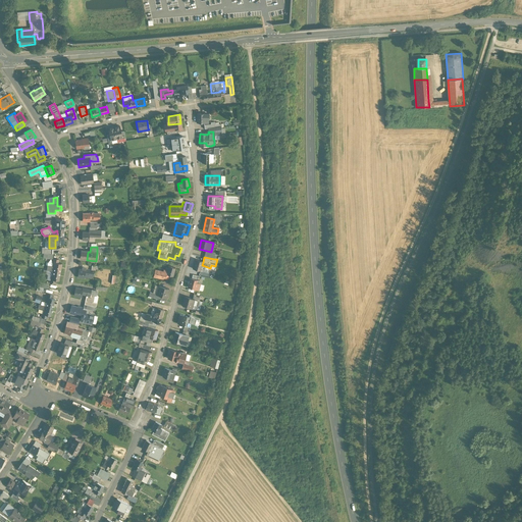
[(203,262),(196,260),(193,269),(200,271),(202,265),(203,262)]
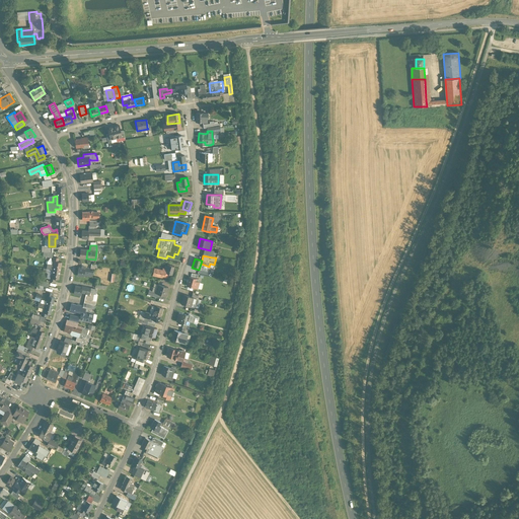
[(174,267),(168,265),(167,268),(166,271),(165,274),(168,274),(172,275),(174,267)]
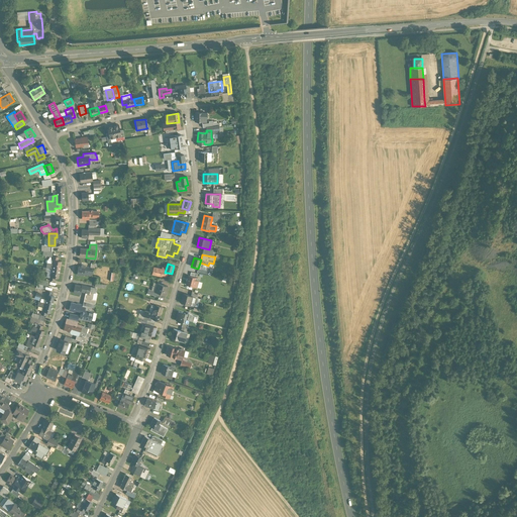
[(208,266),(203,264),(202,270),(212,273),(213,267),(208,266)]
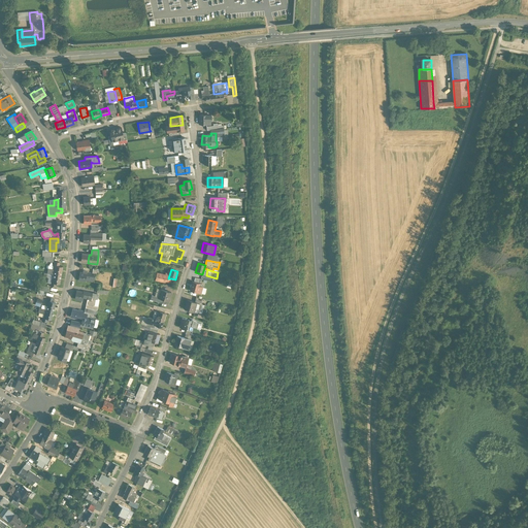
[(165,274),(157,272),(155,279),(166,283),(166,282),(170,283),(171,278),(168,278),(169,275),(165,274)]
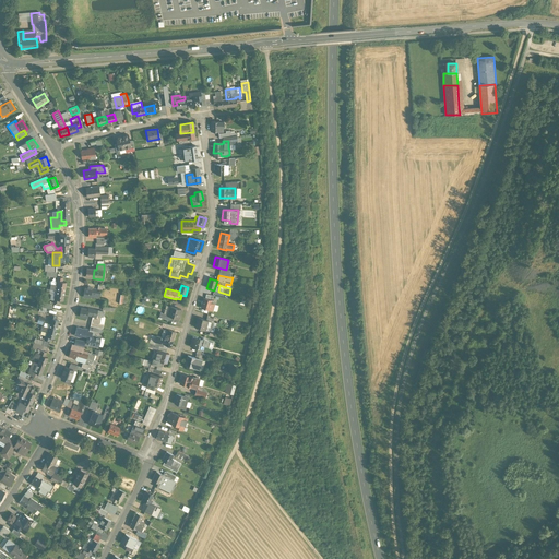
[(201,308),(209,310),(213,311),(215,302),(212,301),(204,299),(201,308)]
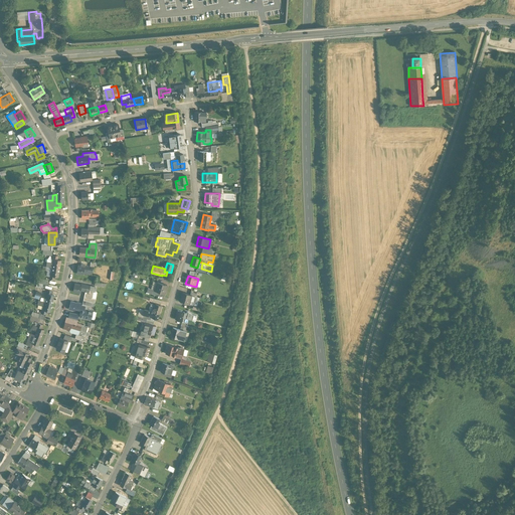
[(157,283),(154,291),(148,289),(147,293),(161,297),(162,293),(158,292),(161,284),(157,283)]
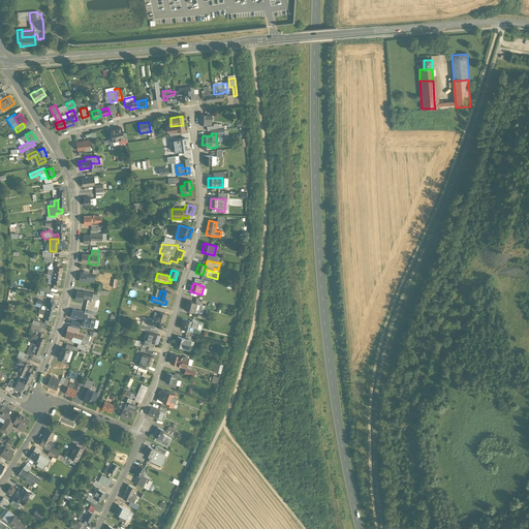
[(92,293),(84,292),(83,293),(76,291),(75,300),(82,301),(83,298),(85,299),(84,300),(87,300),(86,305),(95,307),(96,300),(91,299),(92,293)]
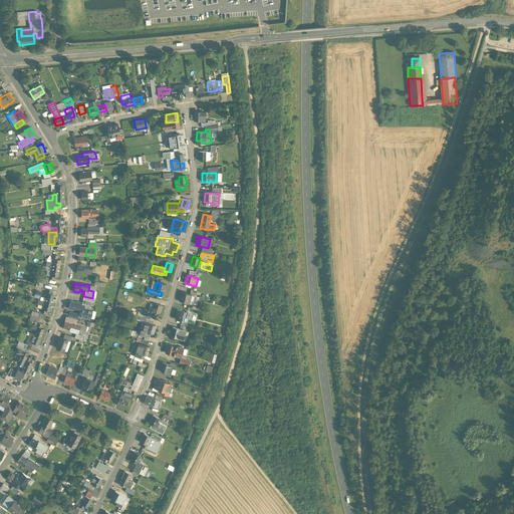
[(167,285),(161,283),(158,291),(162,292),(165,293),(167,285)]
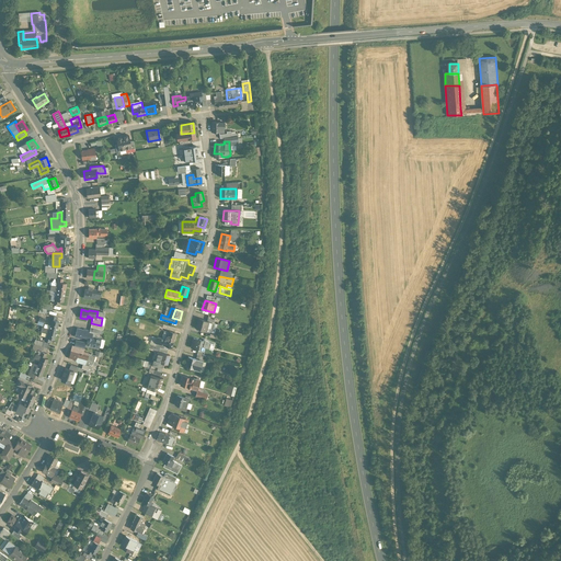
[(207,321),(199,319),(196,329),(209,332),(213,323),(207,321)]
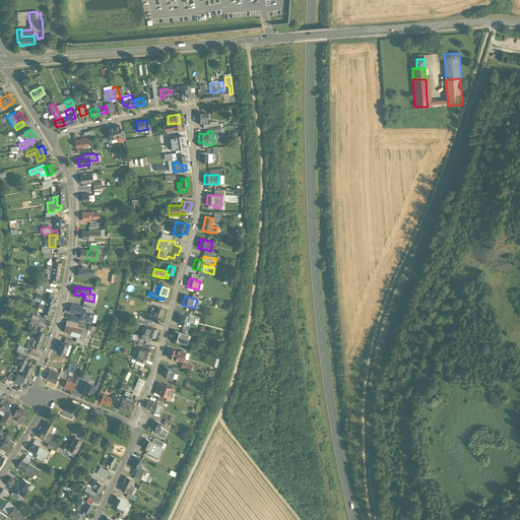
[(51,298),(48,297),(47,301),(46,305),(53,307),(55,299),(51,298)]
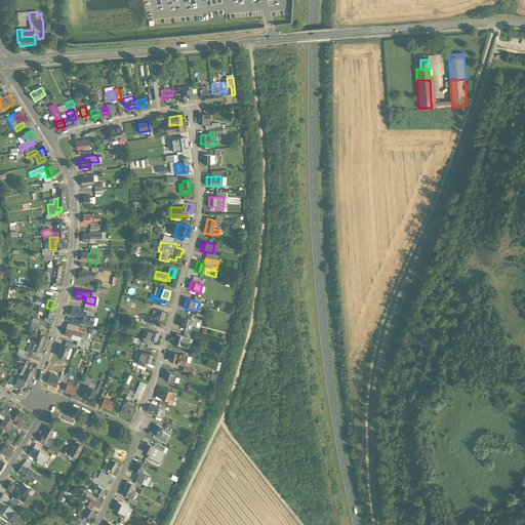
[(53,310),(46,308),(45,313),(44,317),(47,317),(50,318),(53,310)]
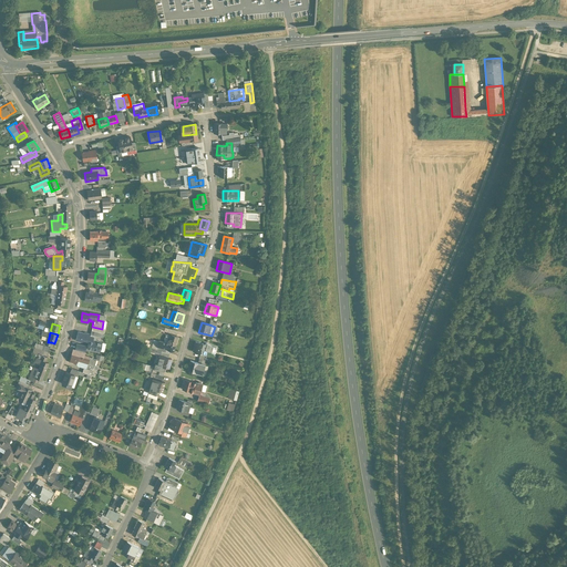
[(84,334),(78,332),(75,341),(83,342),(83,340),(85,334),(84,334)]
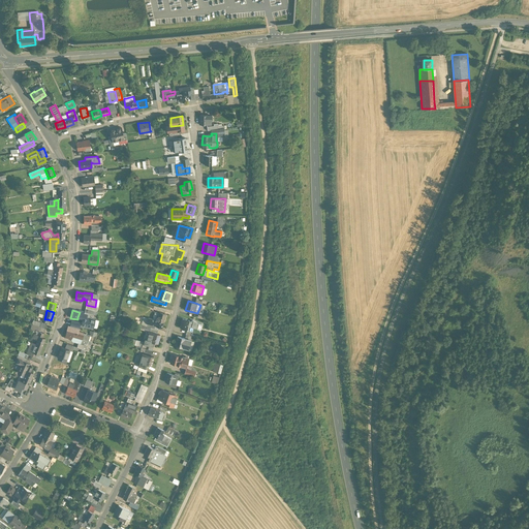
[(85,312),(79,311),(79,312),(80,312),(78,317),(83,318),(82,323),(81,323),(80,325),(93,329),(95,320),(87,318),(88,313),(85,312)]
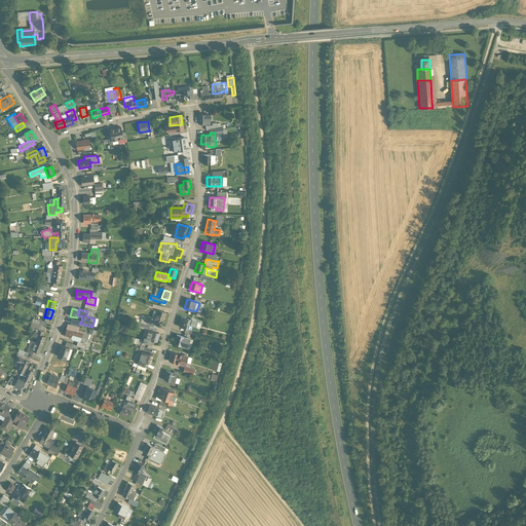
[(158,310),(157,313),(156,312),(154,318),(147,316),(146,322),(154,325),(161,326),(164,312),(158,310)]
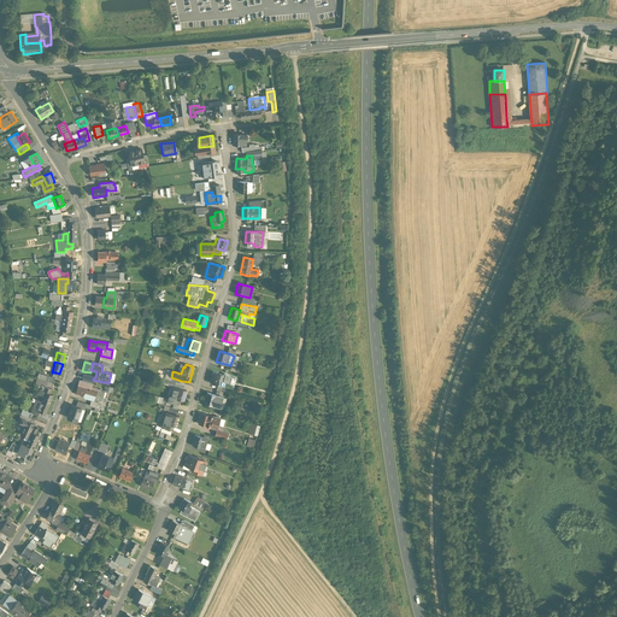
[(231,377),(224,374),(223,375),(223,376),(221,376),(222,375),(212,372),(210,383),(218,386),(219,382),(221,383),(223,382),(229,385),(231,377)]
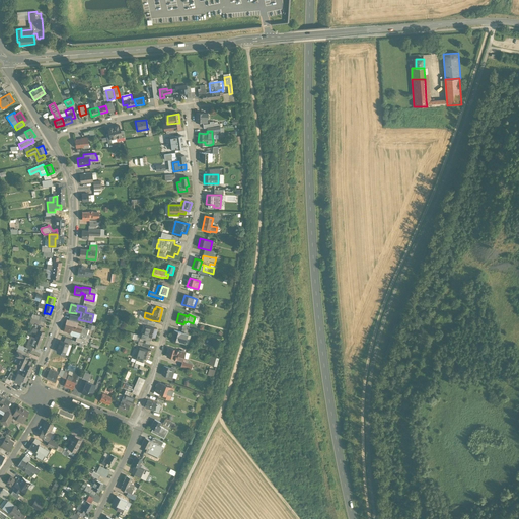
[(72,325),(66,323),(64,331),(70,332),(71,330),(72,325)]
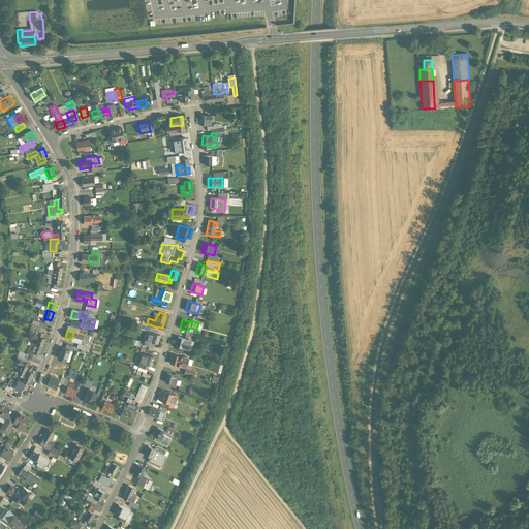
[(79,332),(73,331),(73,332),(72,337),(82,340),(84,334),(79,332)]
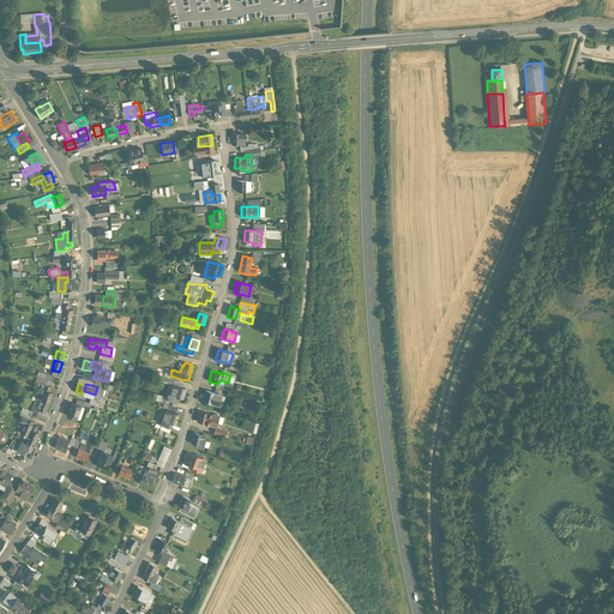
[(174,386),(173,386),(172,386),(170,392),(172,392),(170,395),(168,395),(167,399),(178,403),(179,403),(180,398),(182,399),(186,389),(182,389),(174,386)]
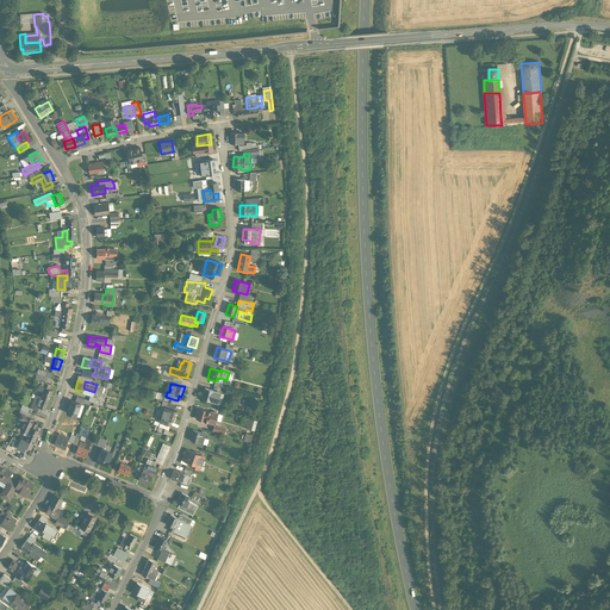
[(49,390),(45,388),(43,392),(42,397),(49,400),(53,391),(49,390)]
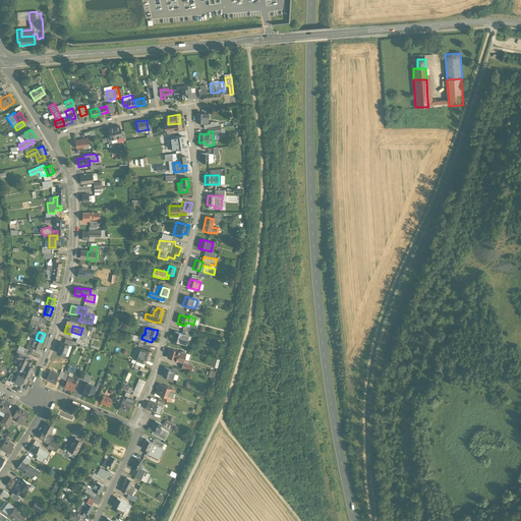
[(182,334),(175,332),(172,341),(181,343),(182,343),(182,344),(185,345),(187,336),(182,334)]
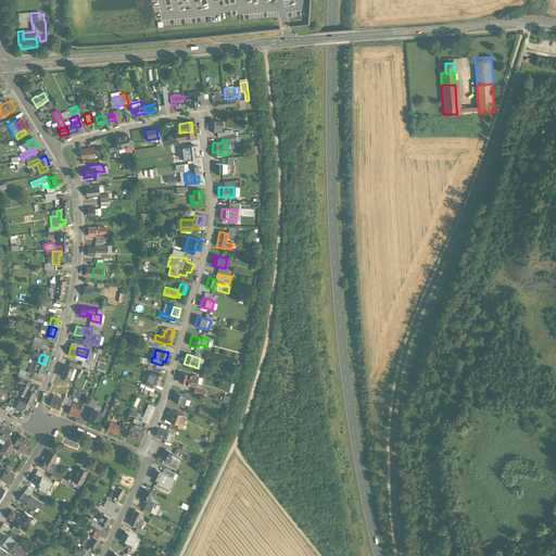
[(38,362),(33,359),(29,369),(30,369),(29,373),(30,374),(36,376),(38,371),(35,370),(38,362)]
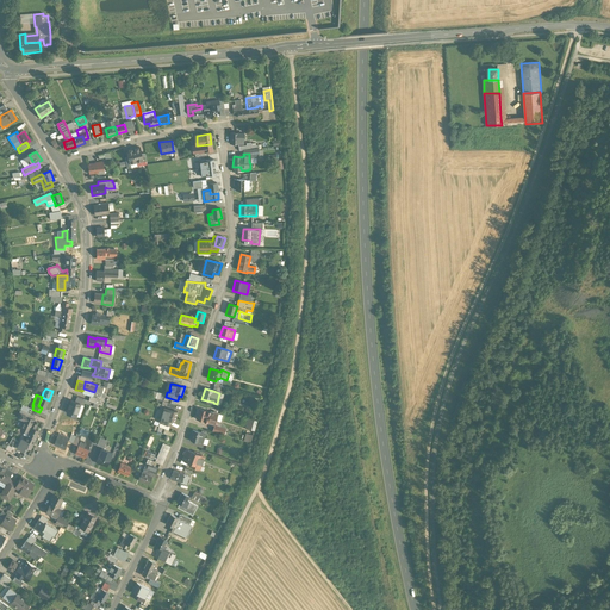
[(105,398),(99,396),(98,399),(89,397),(88,400),(103,406),(105,398)]
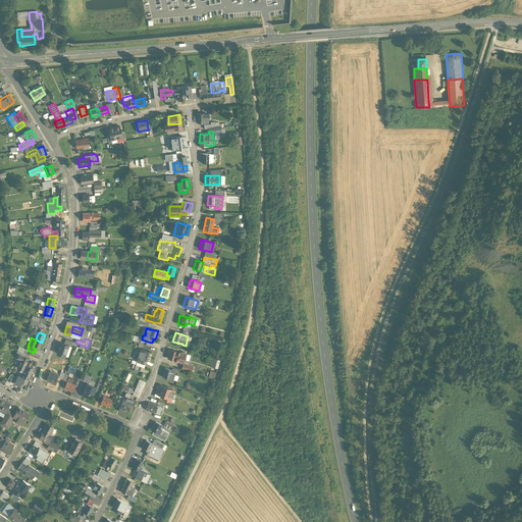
[(36,340),(33,348),(36,349),(39,351),(42,343),(36,340)]
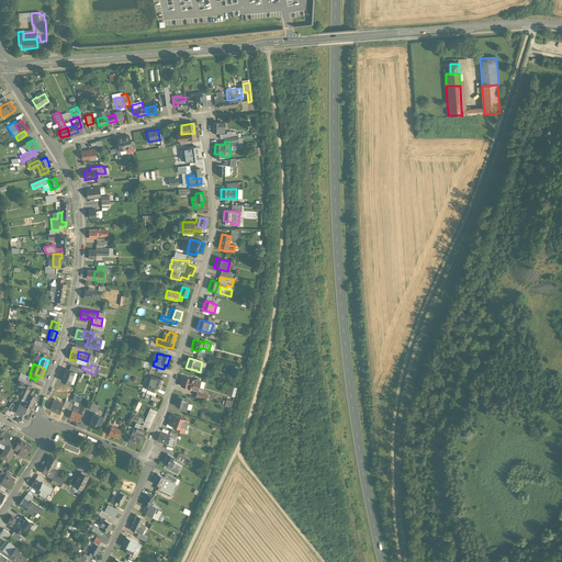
[(74,373),(65,369),(62,380),(65,382),(70,383),(74,373)]
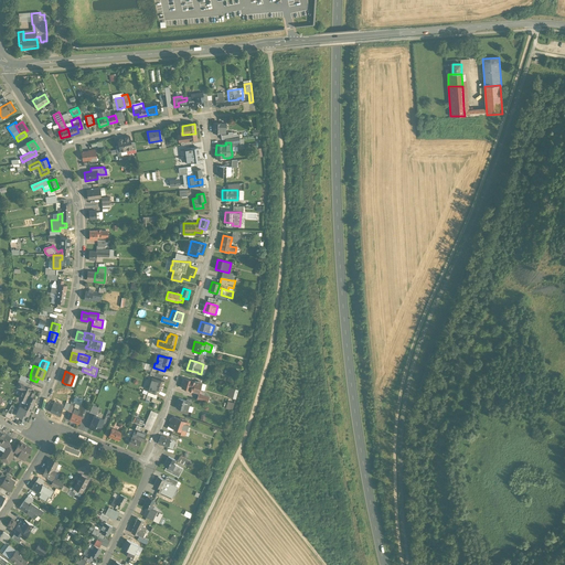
[(157,380),(152,379),(148,392),(158,394),(159,390),(155,388),(157,380)]
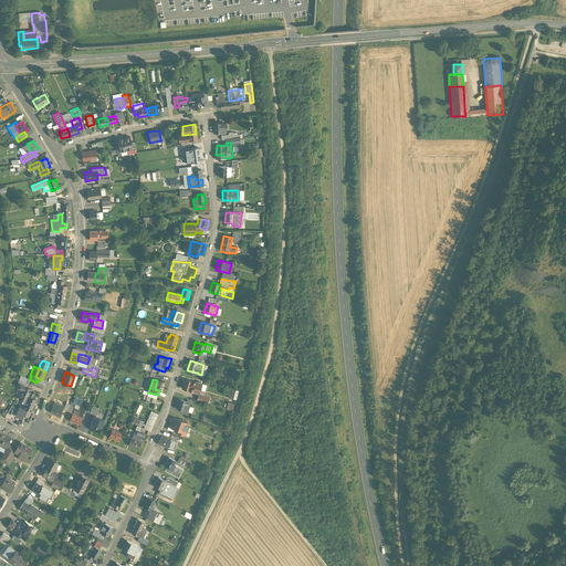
[(198,384),(185,379),(181,389),(189,391),(190,392),(191,392),(192,392),(199,394),(200,394),(201,392),(201,391),(200,390),(201,387),(202,384),(201,384),(201,383),(198,381),(198,384)]
